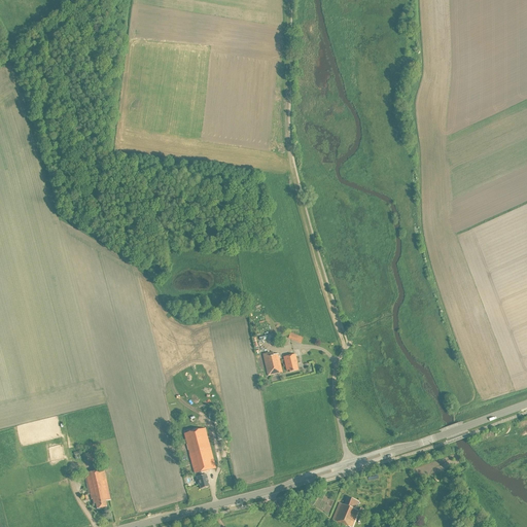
[(290,339),(302,343),(304,339),(290,334),(289,337),(291,337),(290,339)]
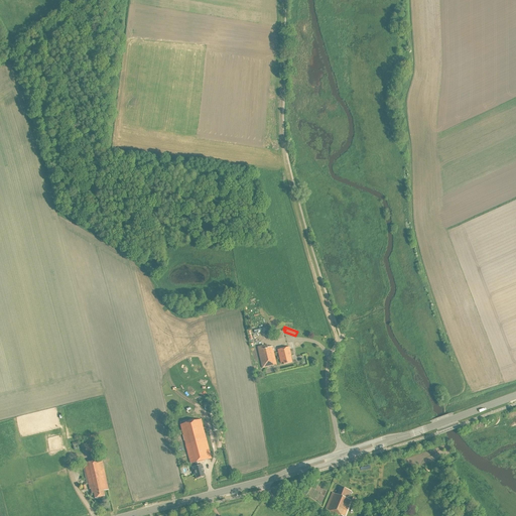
[(271,364),(276,363),(272,347),(268,349),(267,345),(257,348),(262,369),(272,366),(271,364)]
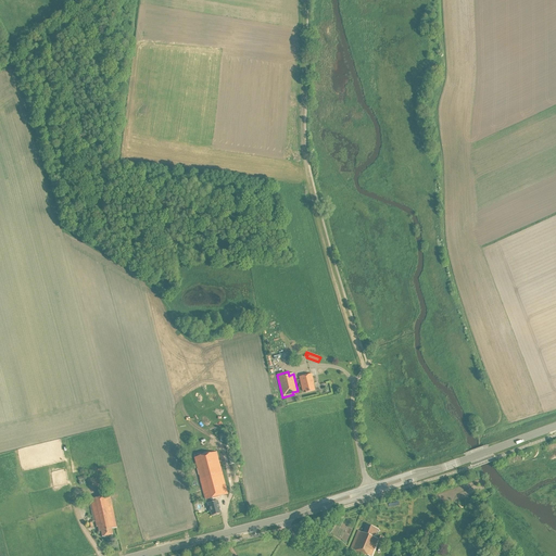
[(305,393),(315,391),(313,384),(314,383),(312,375),(299,377),(302,391),(305,391),(305,393)]
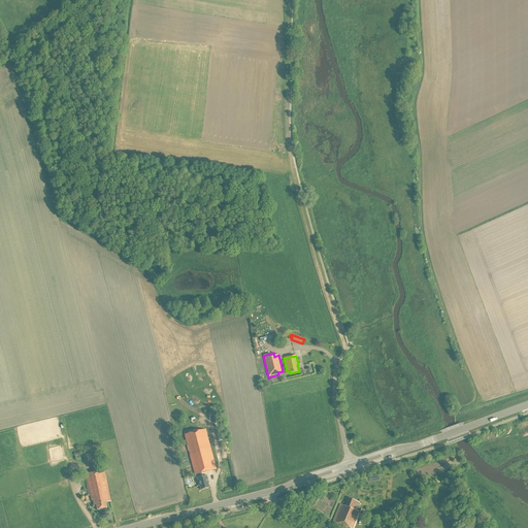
[(201,491),(208,489),(207,484),(208,484),(206,475),(203,476),(203,475),(202,475),(202,473),(217,469),(205,429),(184,435),(195,475),(197,474),(198,479),(197,479),(198,484),(199,483),(200,486),(199,486),(201,491)]
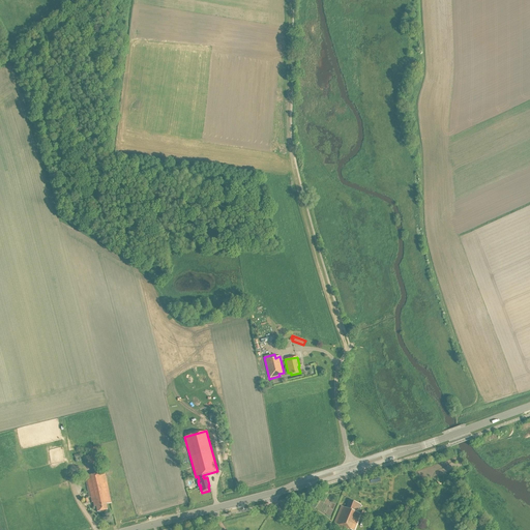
[(107,504),(112,503),(105,472),(85,476),(90,500),(91,500),(92,502),(93,502),(94,507),(96,506),(97,512),(108,510),(107,504)]
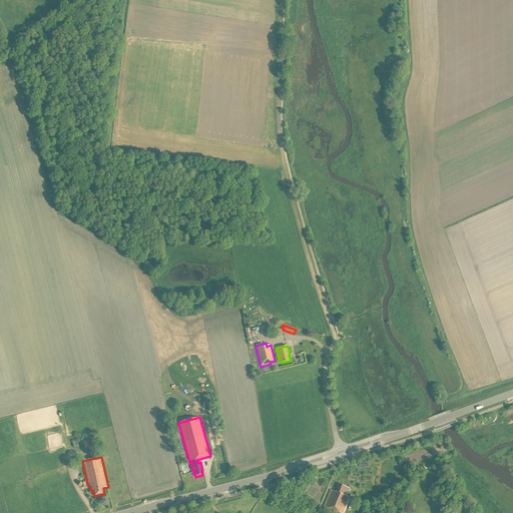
[(347,494),(350,488),(339,484),(336,491),(331,489),(324,506),(340,512),(342,512),(349,497),(345,495),(346,493),(347,494)]
